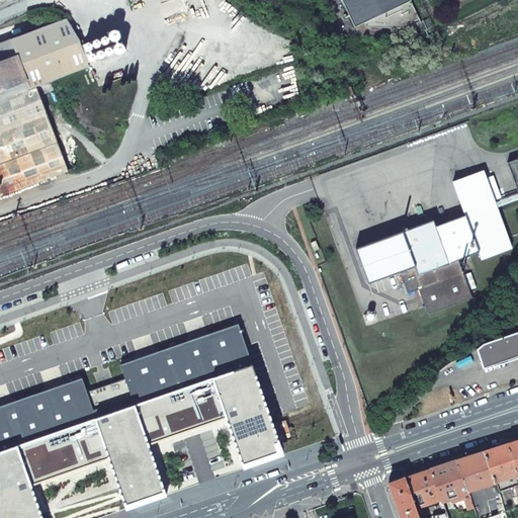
[(420,19),(410,0),(342,0),(355,27),(364,22),(366,27),(411,29),(408,24),(420,19)]
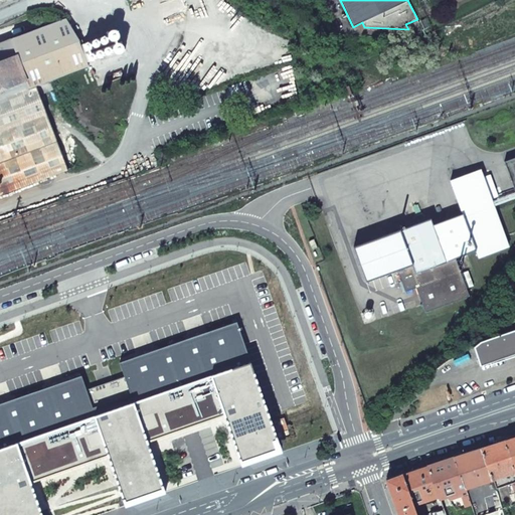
[(0,100),(36,87),(49,81),(90,66),(88,62),(101,57),(93,41),(81,45),(66,19),(0,43),(0,100)]
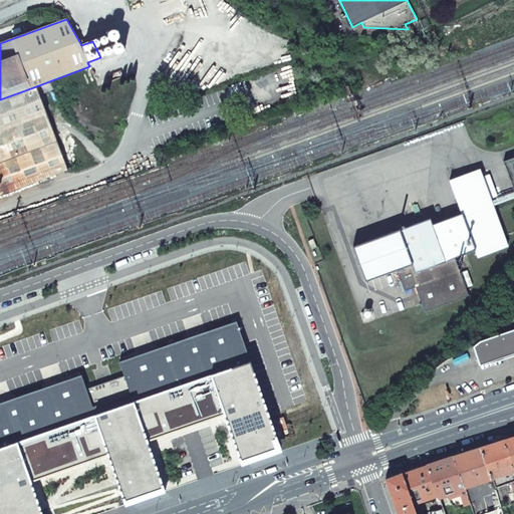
[(421,21),(424,29),(430,26),(426,19),(421,21)]
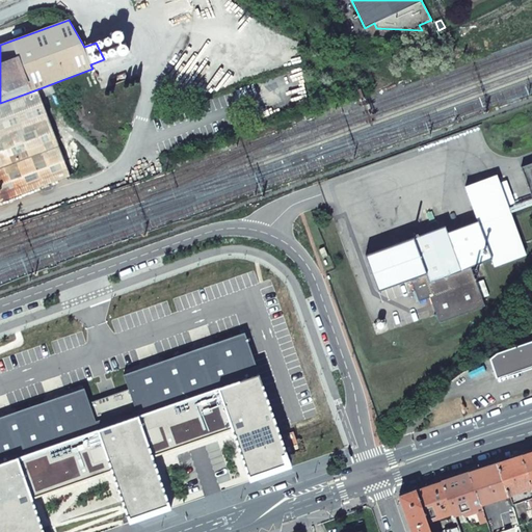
[(108,37),(115,55),(121,54),(121,56),(130,53),(122,30),(112,33),(113,36),(108,37)]
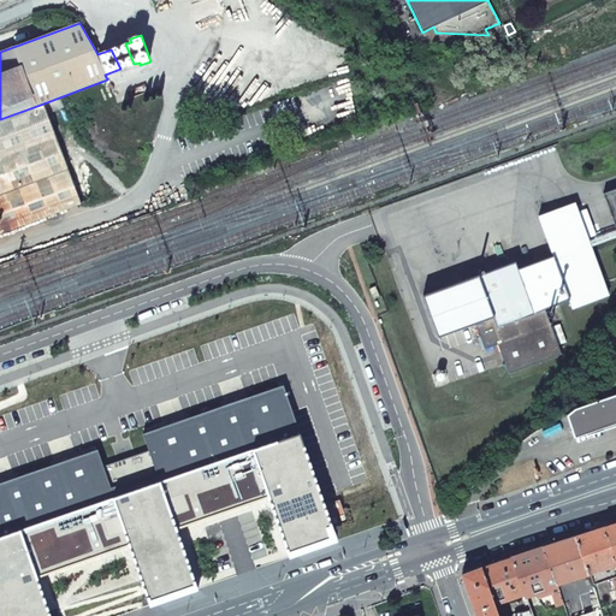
[(134,64),(125,43),(111,49),(120,69),(134,64)]
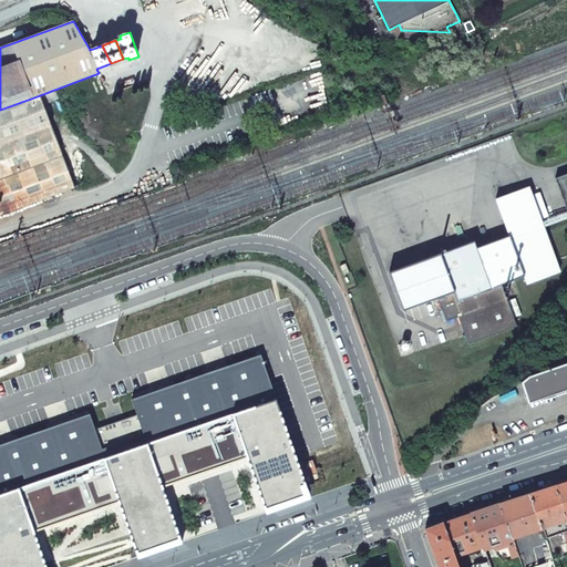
[(43,104),(59,99),(54,90),(40,95),(43,104)]
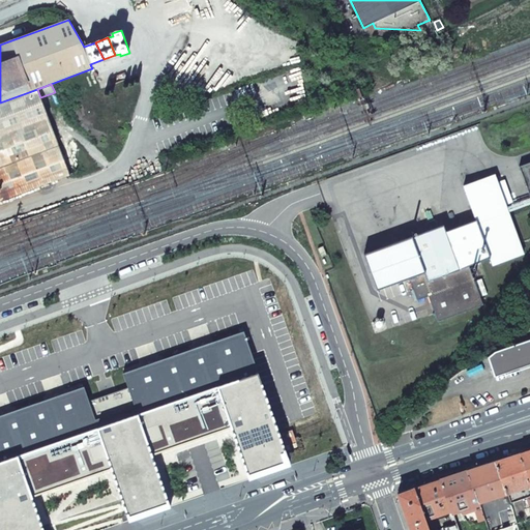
[(0,201),(70,175),(40,97),(37,89),(0,102),(0,201)]
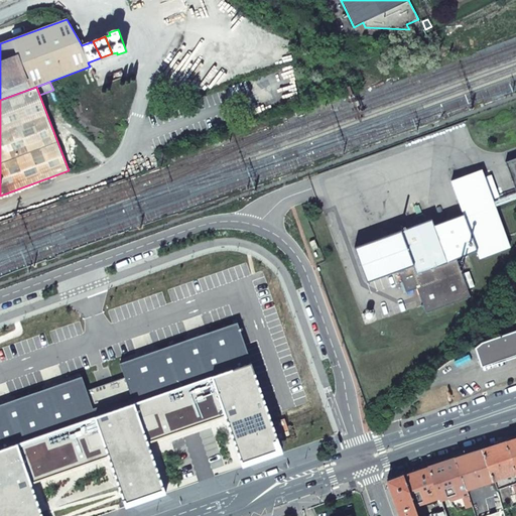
[(515,157),(507,160),(515,186),(515,157)]
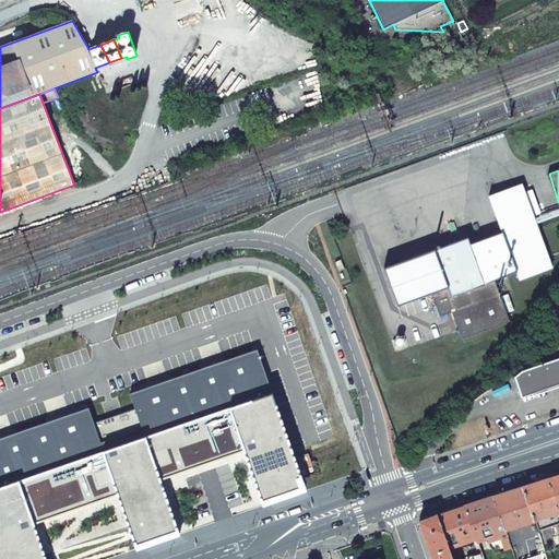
[(501,234),(472,245),(486,282),(518,270),(519,278),(555,264),(521,180),(486,194),(501,234)]
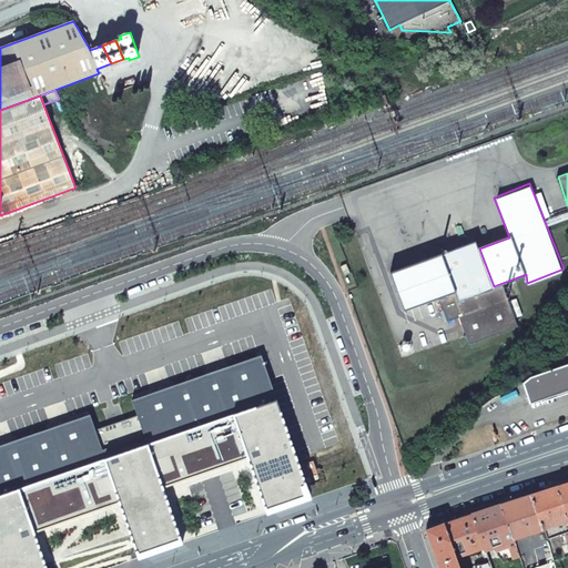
[(475,241),(389,273),(404,311),(438,298),(447,322),(458,317),(468,345),(517,327),(503,285),(493,288),(478,249),(475,241)]
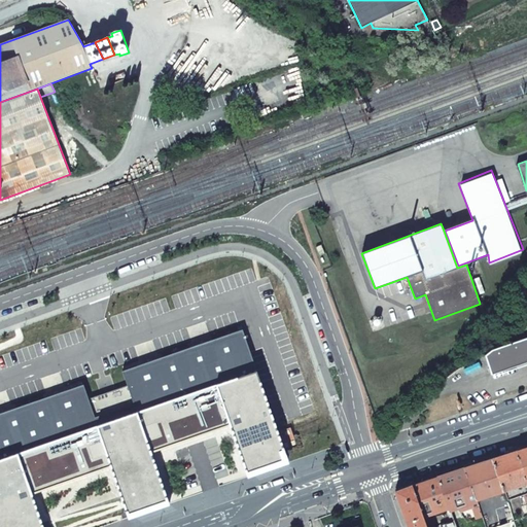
[(321,245),(316,247),(319,256),(324,254),(321,245)]
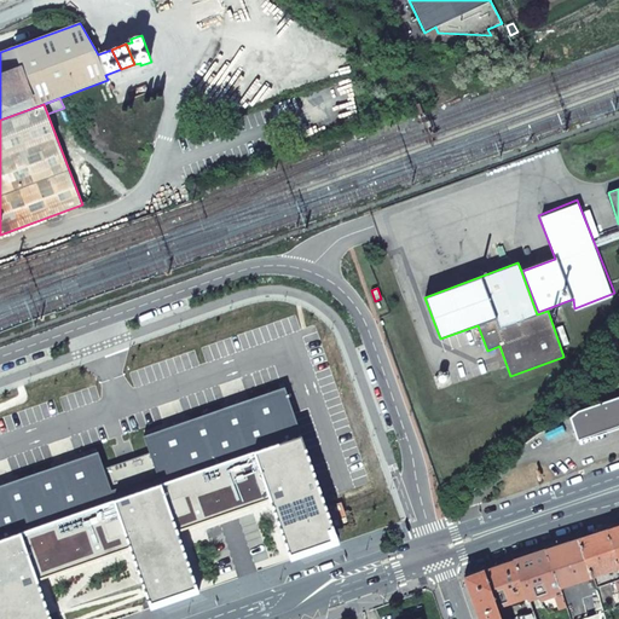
[(98,451),(0,485),(0,618),(51,618),(38,578),(129,545),(151,607),(198,591),(177,530),(270,497),(291,559),(339,543),(324,499),(284,387),(144,435),(150,452),(104,468),(98,451)]
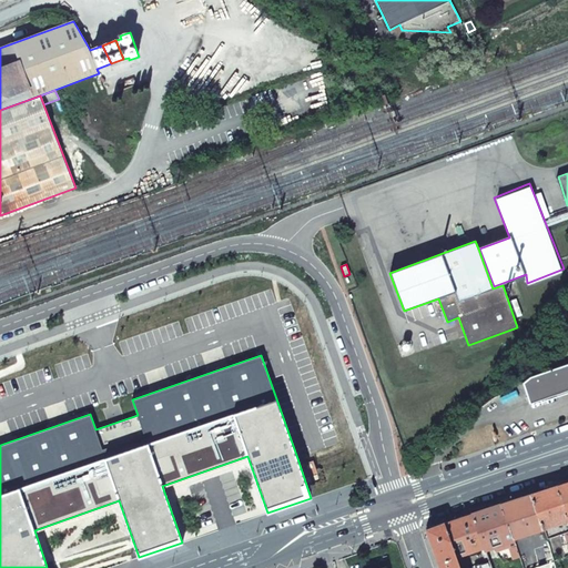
[(523,383),(529,404),(567,391),(567,364),(529,377),(523,383)]
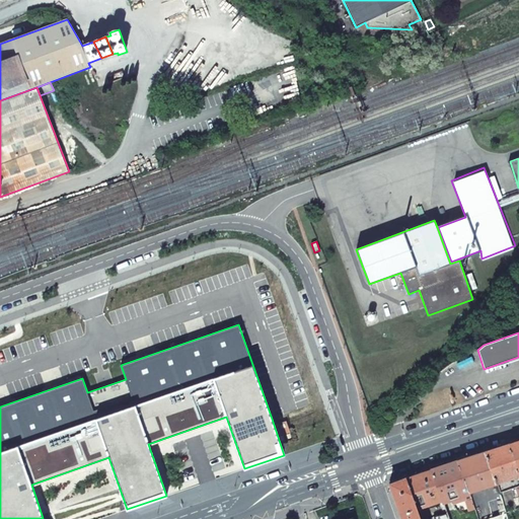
[(518,471),(518,439),(517,440),(510,443),(518,471)]
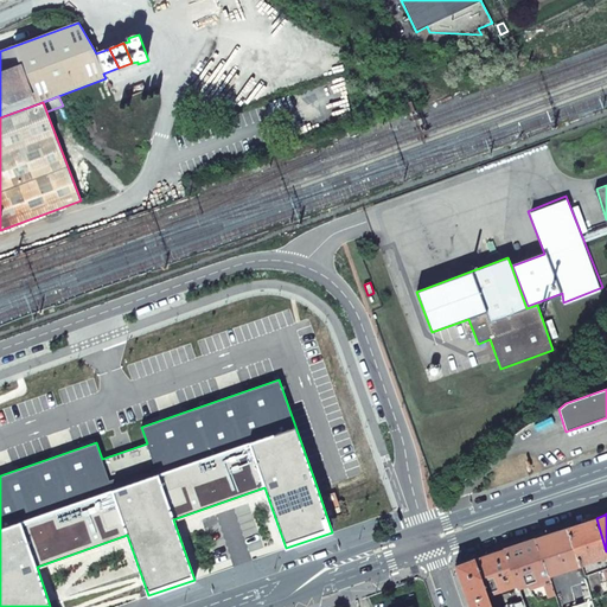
[(580,566),(606,555),(606,551),(596,518),(576,525),(568,528),(574,547),(580,566)]
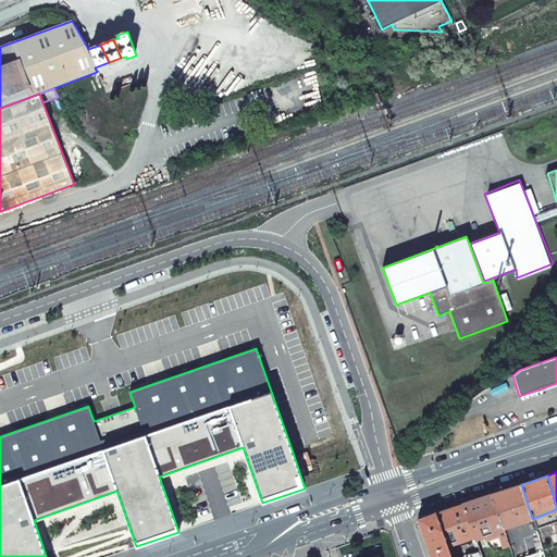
[(497,512),(527,502),(521,484),(499,492),(492,494),(497,512)]
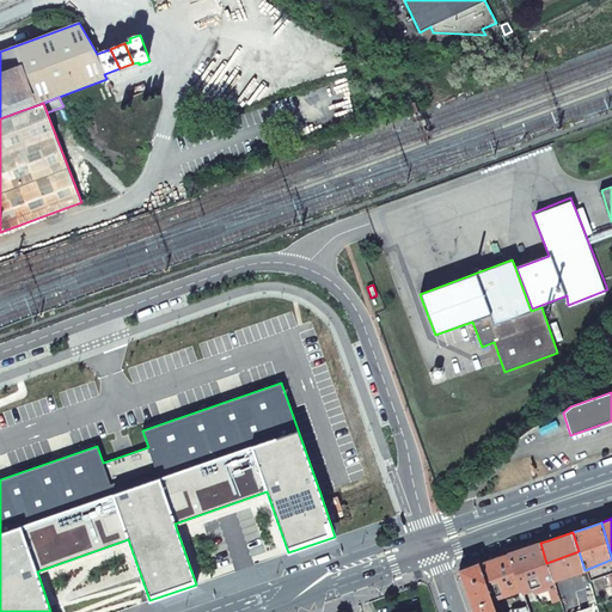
[(555,588),(546,563),(540,543),(519,550),(509,554),(521,588),(524,593),(545,586),(548,591),(555,588)]
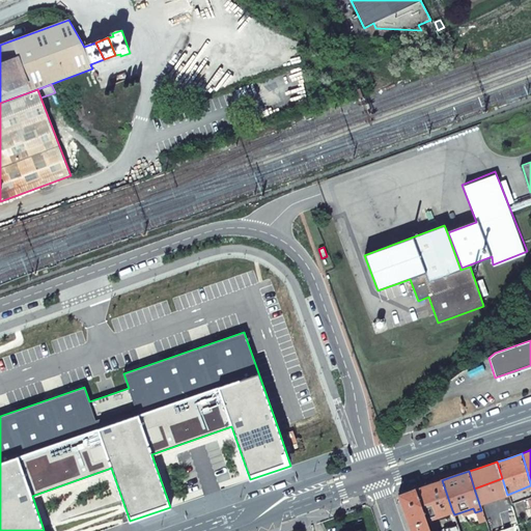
[(426,520),(452,510),(442,480),(425,485),(415,488),(426,520)]
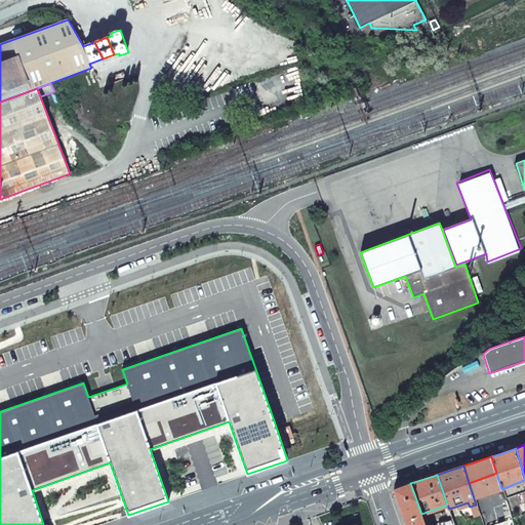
[(421,514),(410,483),(405,485),(394,489),(406,524),(422,518),(421,514)]
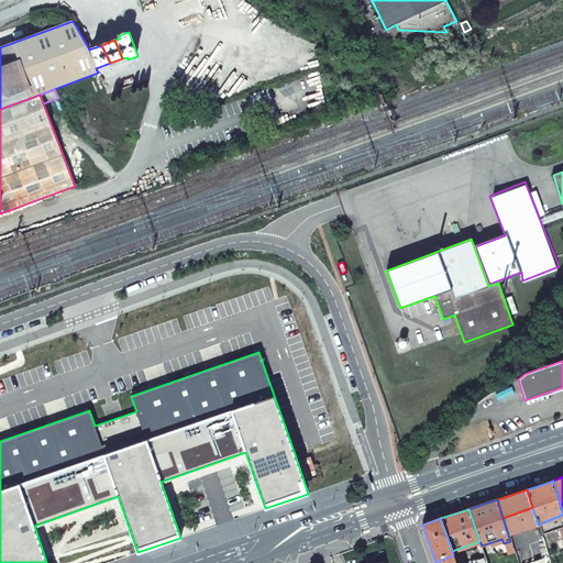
[(541,554),(548,553),(544,542),(538,544),(541,554)]
